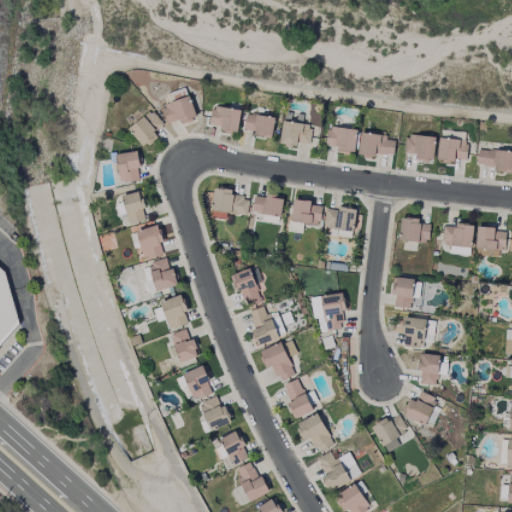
[(179,120),(180,124),(197,119),(190,97),(162,105),(167,124),(179,120)]
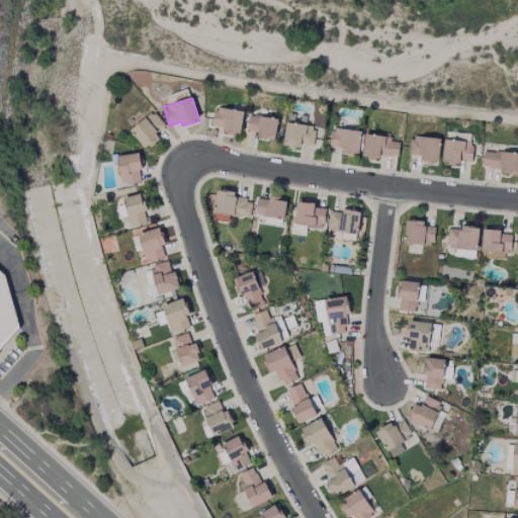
[(224,127),(224,133),(241,135),(244,111),(214,108),(212,126),(224,127)]
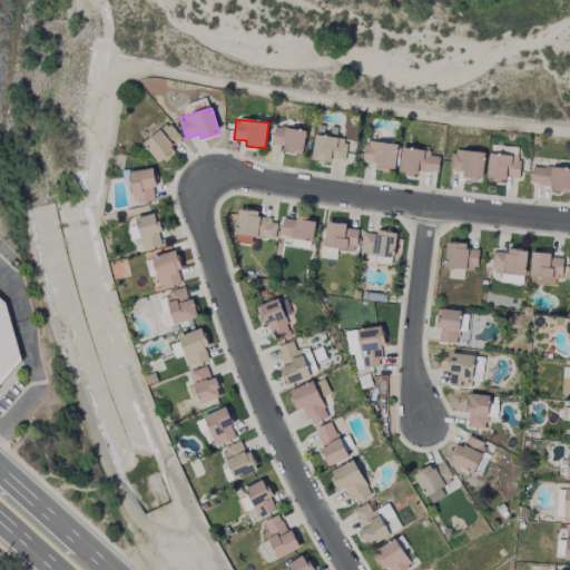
[(143,143),(157,163),(184,143),(169,124),(143,143)]
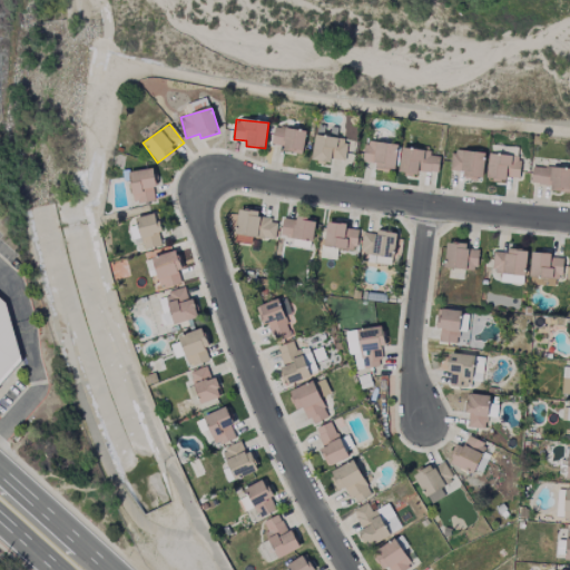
[(336,138),(337,128),(315,125),(311,159),(344,163),(347,139),(336,138)]
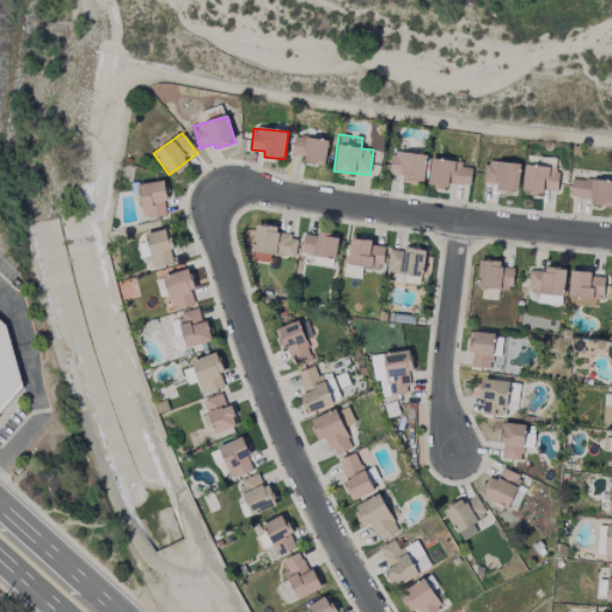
[(292,155),(304,157),(303,163),(325,165),(328,140),(294,136),(292,155)]
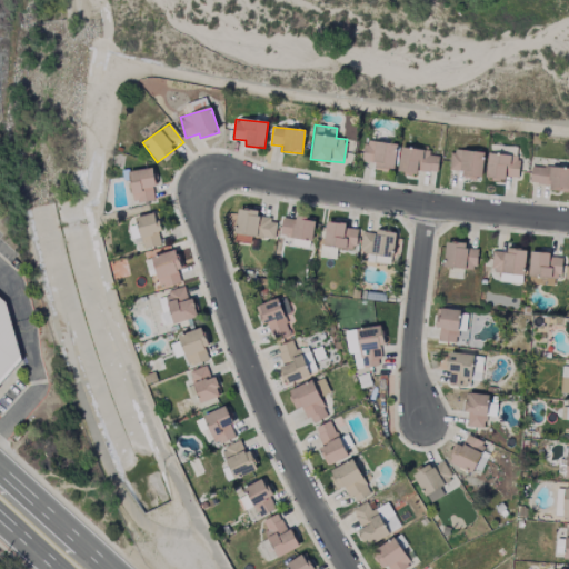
[(375,163),(375,170),(395,171),(397,143),(365,141),(362,162),(375,163)]
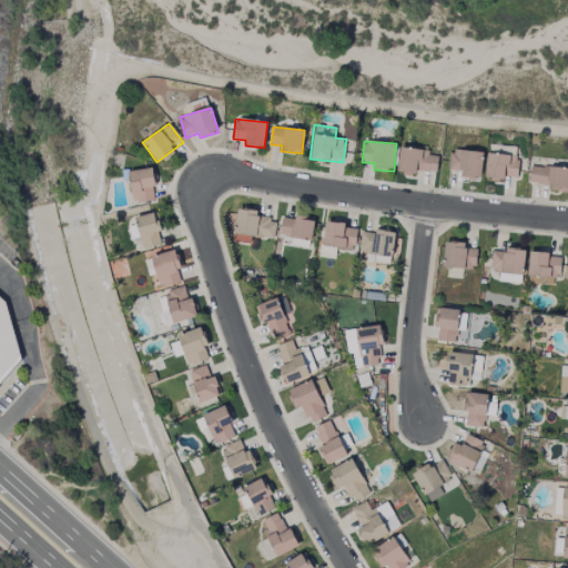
[(436,174),(438,153),(399,149),(397,171),(436,174)]
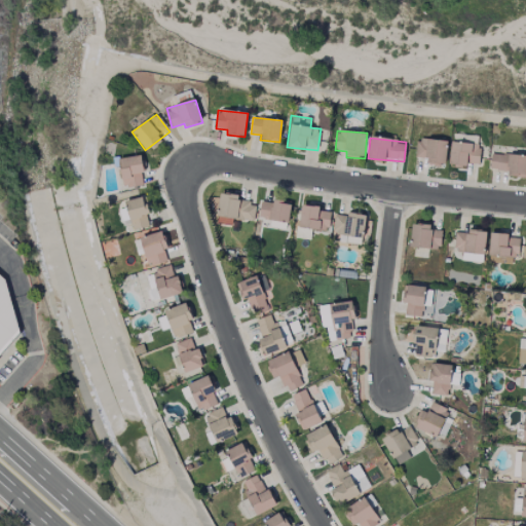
[(415,157),(427,158),(426,163),(446,164),(447,141),(416,139),(415,157)]
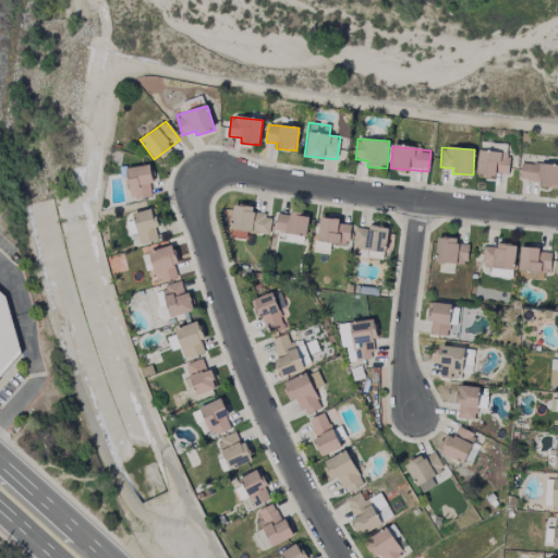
[(476,174),(508,176),(509,153),(477,150),(476,174)]
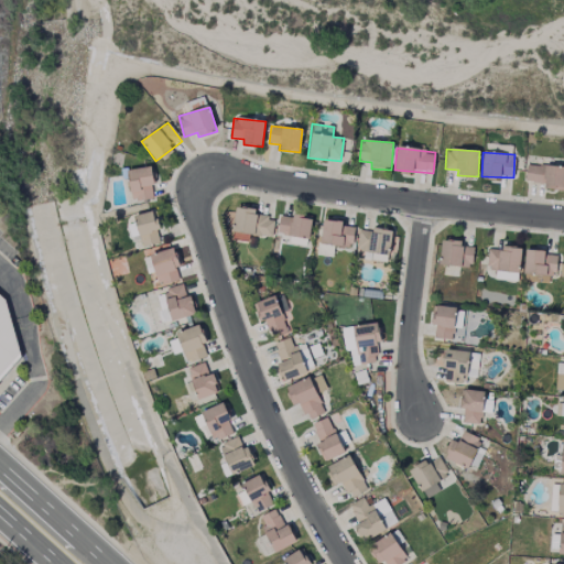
[(563,187),(563,167),(527,163),(524,182),(544,184),(544,188),(563,191),(563,187)]
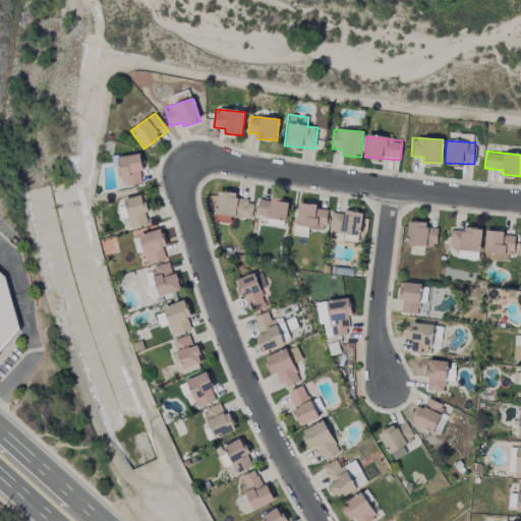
[(122,185),(142,183),(139,155),(118,157),(122,185)]
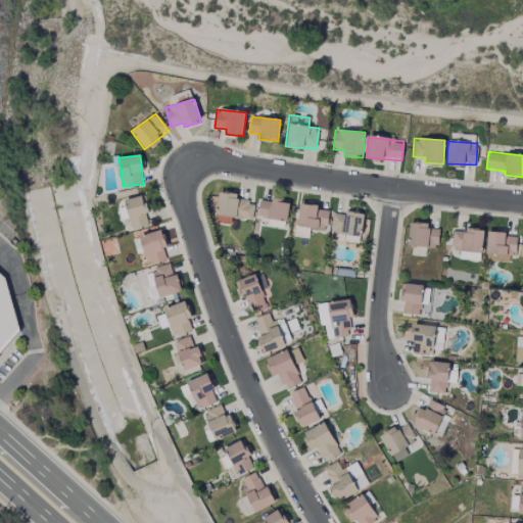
[(231,224),(231,218),(252,220),(254,202),(237,200),(238,194),(219,192),(216,223),(231,224)]
